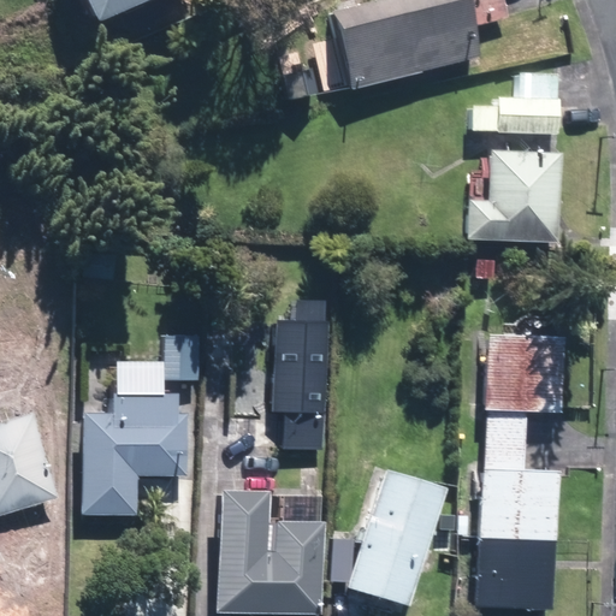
[(143,0),(83,0),(94,23),(143,0)]
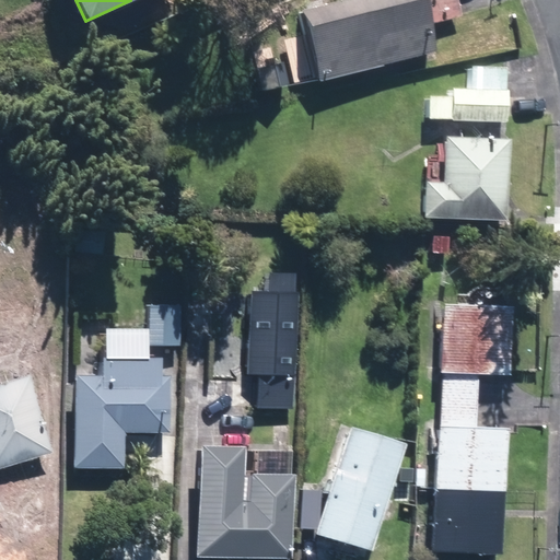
[(315,83),(436,55),(430,23),(458,15),(454,0),(336,0),(298,9),(315,83)]
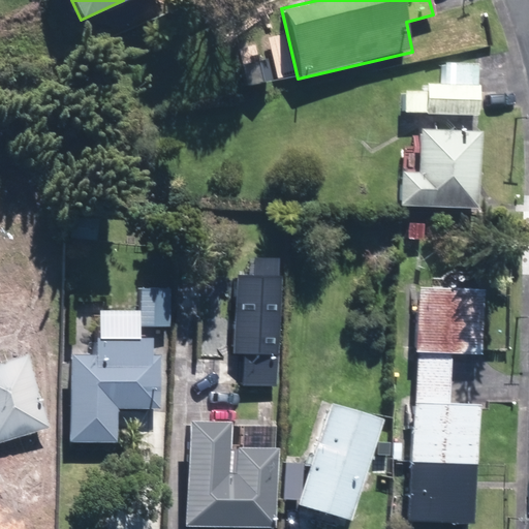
[(267,59),(242,64),(247,86),(271,81),(267,59)]
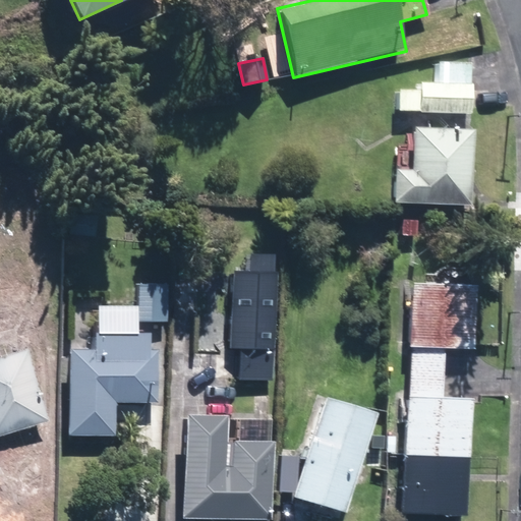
[(418,89),(398,88),(397,110),(471,112),(473,63),(436,62),(436,81),(418,80),(418,89)]
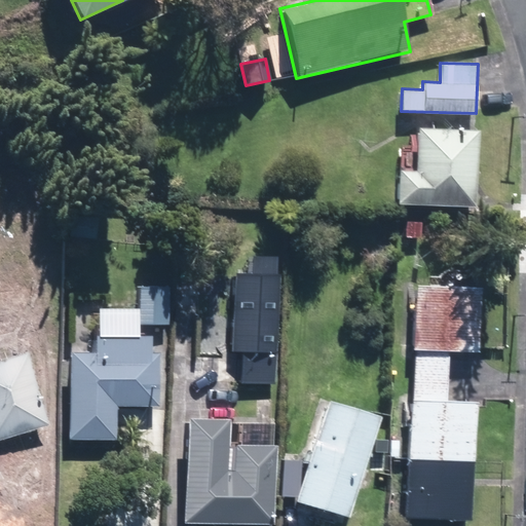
[(477,126),(416,124),(415,168),(399,167),(397,202),(474,205),(477,126)]
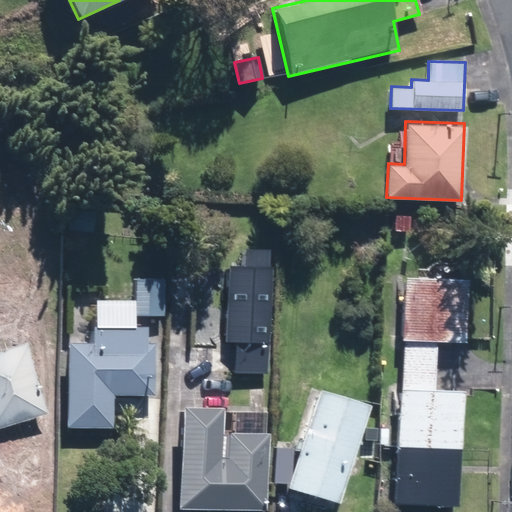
[(273,263),(223,261),(219,346),(233,346),(231,372),(267,374),(273,263)]
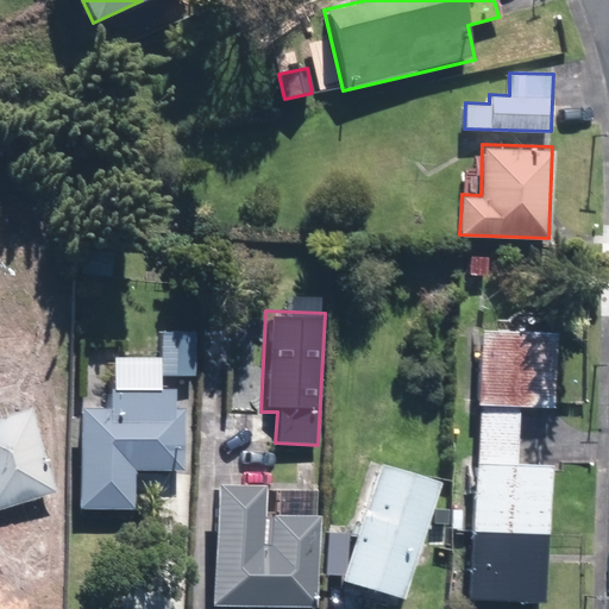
[(552,408),(557,328),(481,325),(465,597),(544,602),(552,466),(515,464),(519,406),(552,408)]
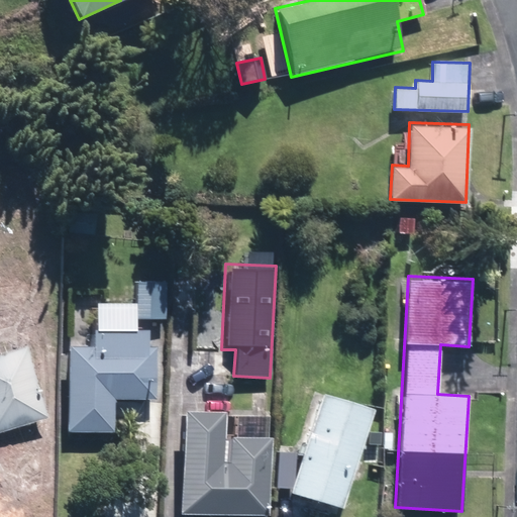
[(168,280),(136,279),(134,318),(166,320),(168,280)]
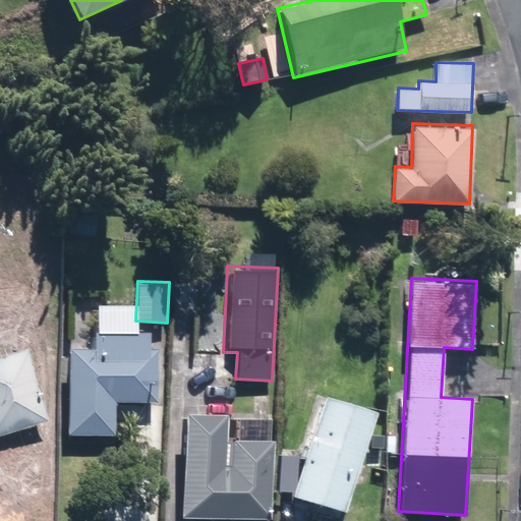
[(154,404),(156,351),(150,351),(150,330),(94,328),(93,348),(71,347),(67,428),(116,430),(117,402),(154,404)]
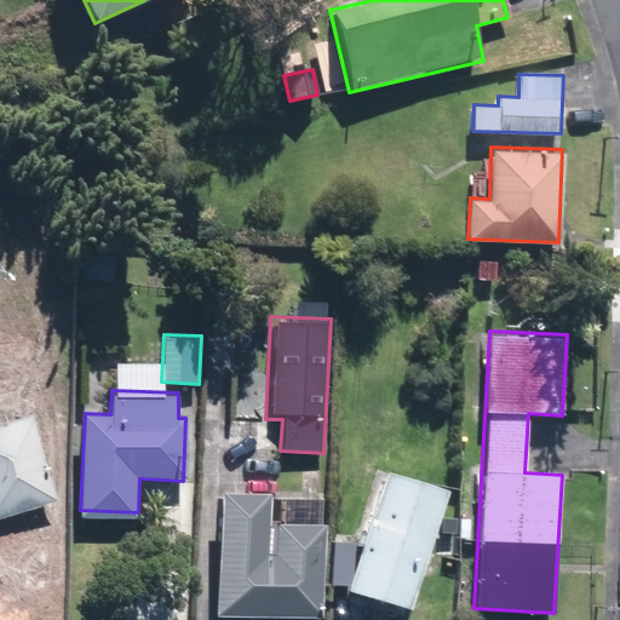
[(0,511),(52,501),(34,413),(0,419),(0,511)]
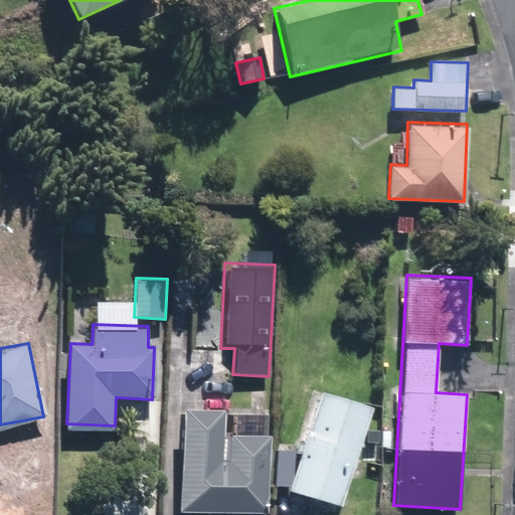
[(372,403),(315,388),(300,443),(276,442),(274,483),(289,484),(288,491),(344,506),(372,403)]
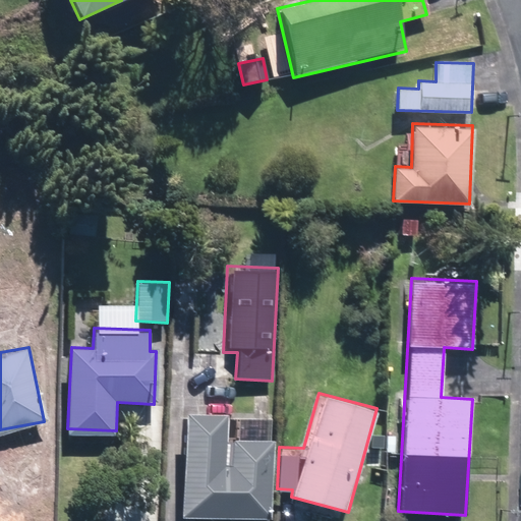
[(236,440),(223,439),(224,413),(186,411),(180,514),(268,519),(274,416),(238,414),(236,440)]
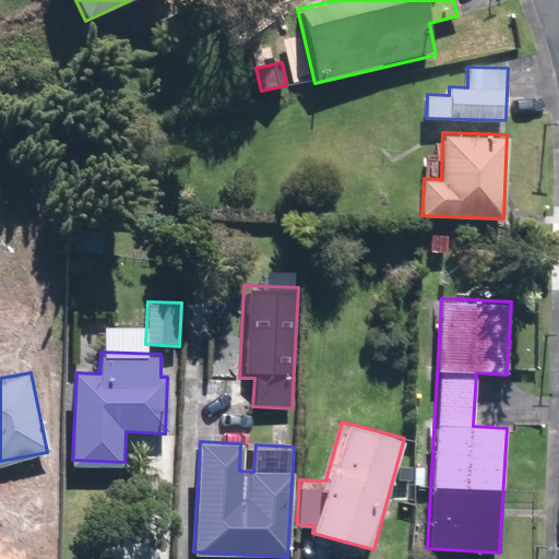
All buildings are outlined.
